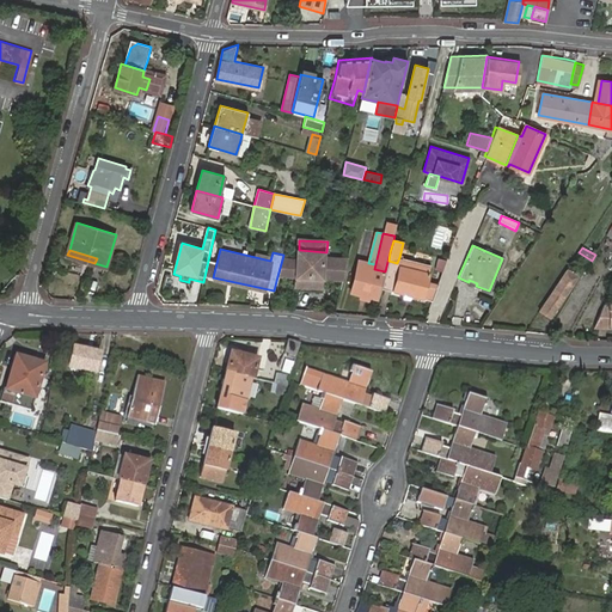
[(282,259),(277,276),(297,279),(297,288),(324,289),(325,280),(343,281),(349,259),(326,258),(326,252),(299,250),(298,261),(282,259)]
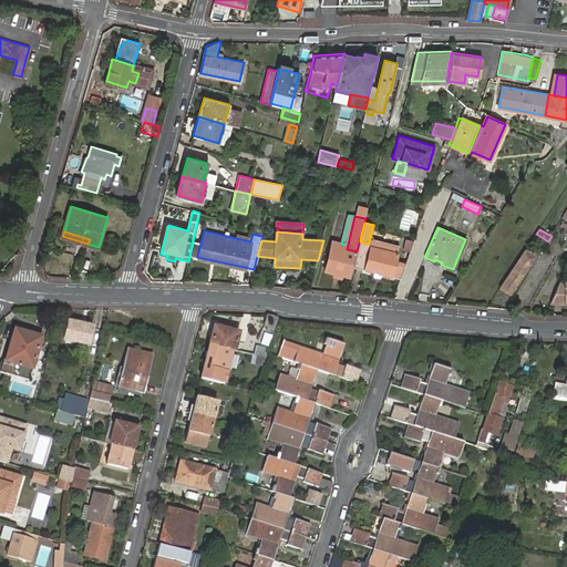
[(400,277),(406,261),(394,259),(399,246),(370,238),(368,244),(360,241),(357,251),(354,266),(400,277)]
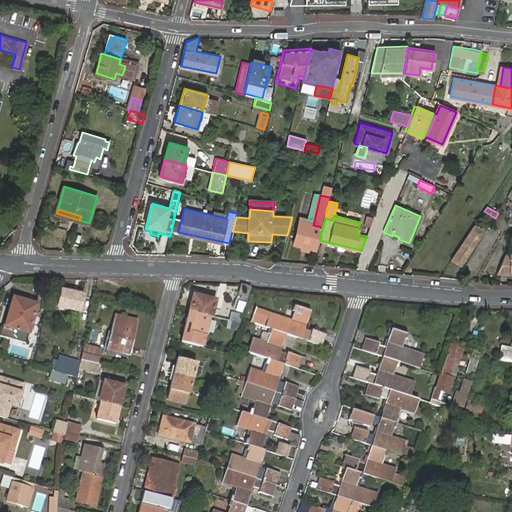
[(317,249),(320,240),(322,227),(313,225),(314,221),(308,220),(301,218),(294,243),(302,245),(301,247),(308,249),(308,247),(317,249)]
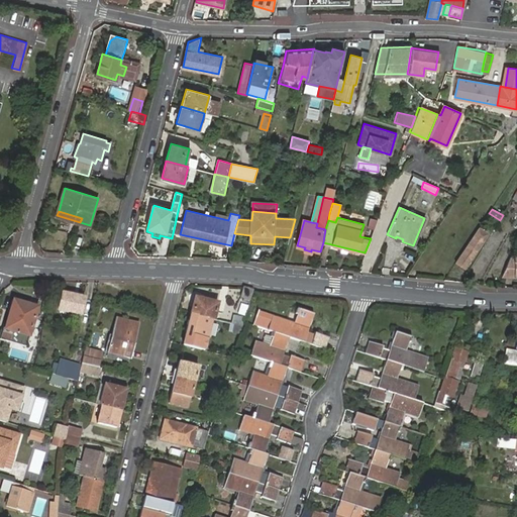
[(488,233),(480,227),(456,262),(466,268),(488,233)]
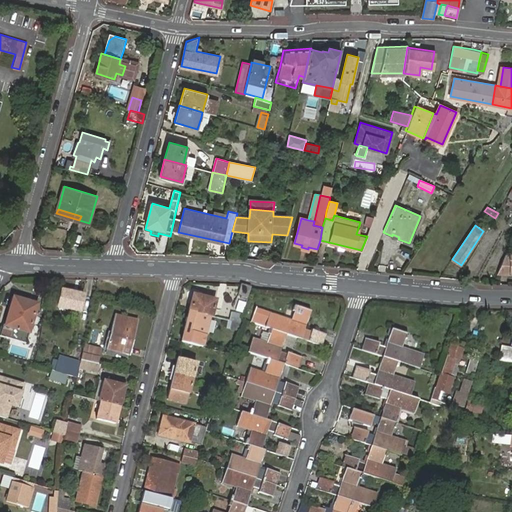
[(511,274),(511,255),(505,255),(497,274),(511,274)]
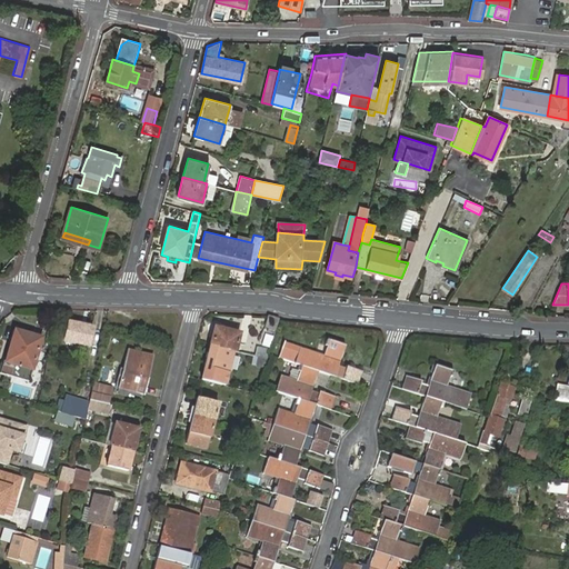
[(276,329),(278,320),(279,318),(269,315),(266,326),(276,329)]
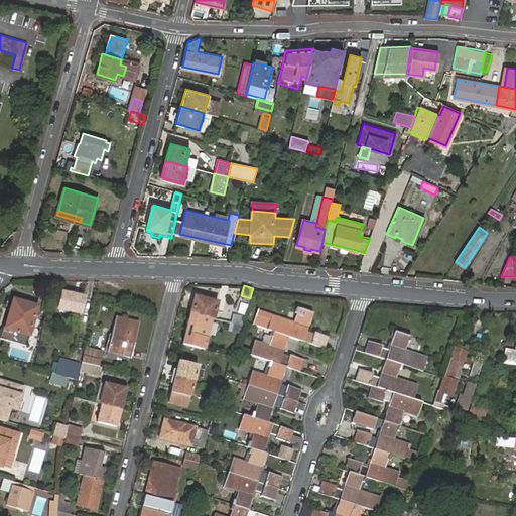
[(62,291),(58,307),(82,312),(85,296),(62,291)]
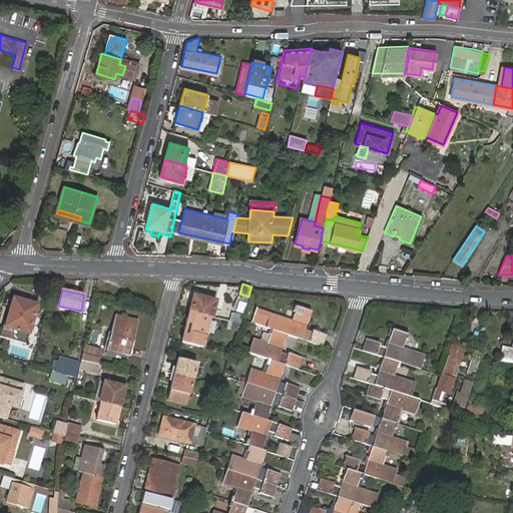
[(194,295),(190,311),(210,316),(211,317),(216,300),(194,295)]
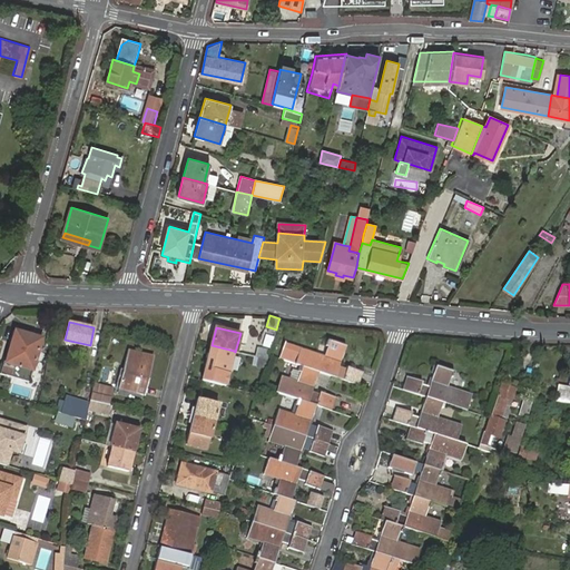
[(17,330),(7,362),(32,369),(41,336),(17,330)]
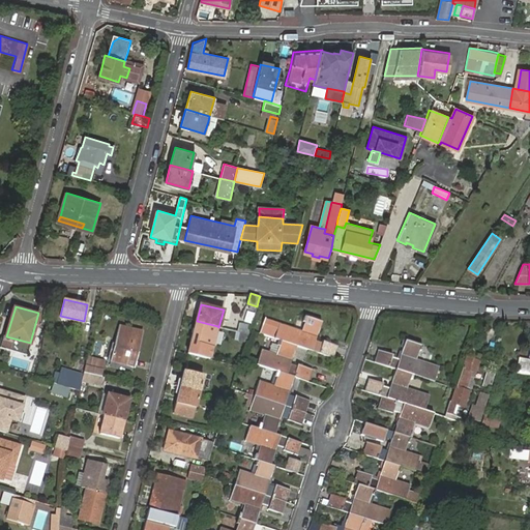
[(251,323),(254,312),(246,310),(244,321),(251,323)]
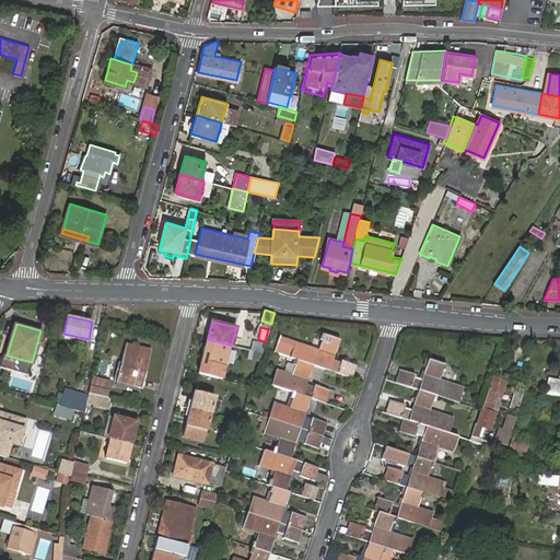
[(314,363),(353,376),(358,363),(341,358),(340,361),(334,359),(340,338),(323,333),(321,338),(323,339),(319,349),(295,341),(291,356),(295,357),(314,363)]
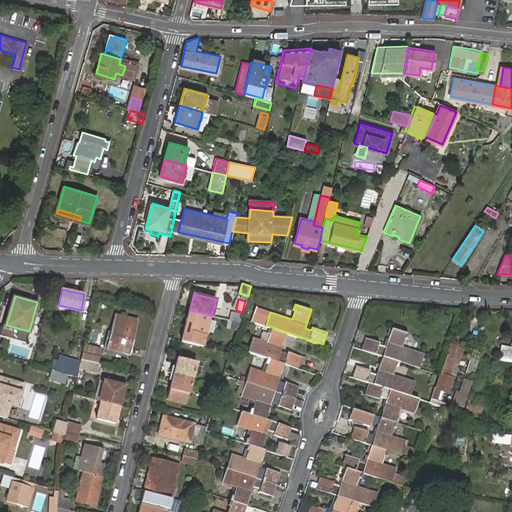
[(270,312),(256,307),(252,320),(266,325),(270,312)]
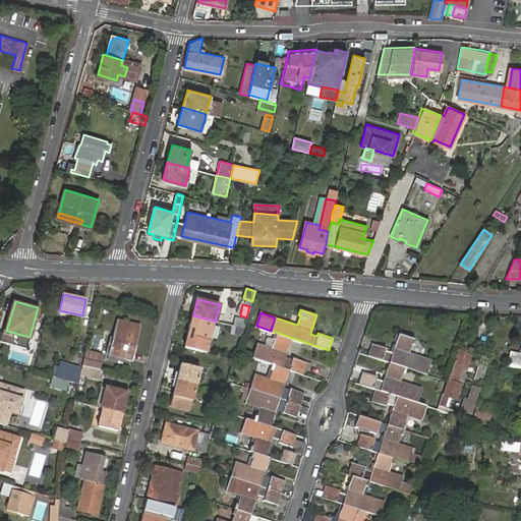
[(214,321),(193,315),(188,334),(210,339),(214,321)]
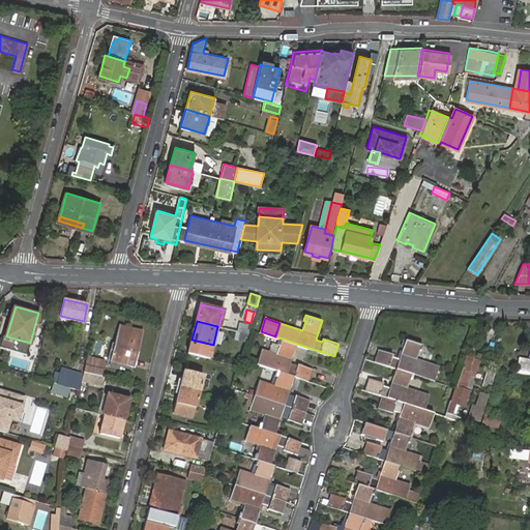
[(239,322),(237,331),(240,332),(248,334),(249,328),(251,326),(239,322)]
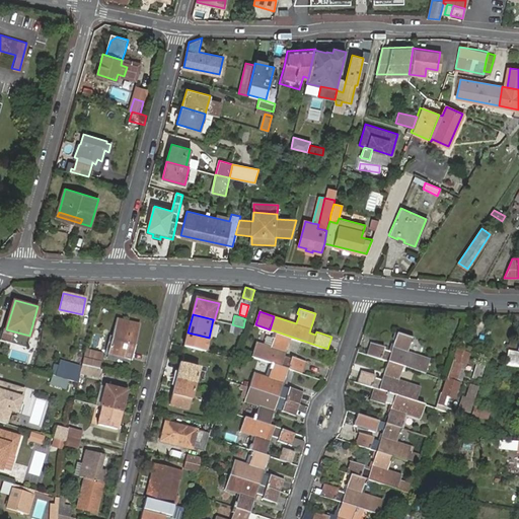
[(118,317),(108,354),(132,359),(140,323),(118,317)]
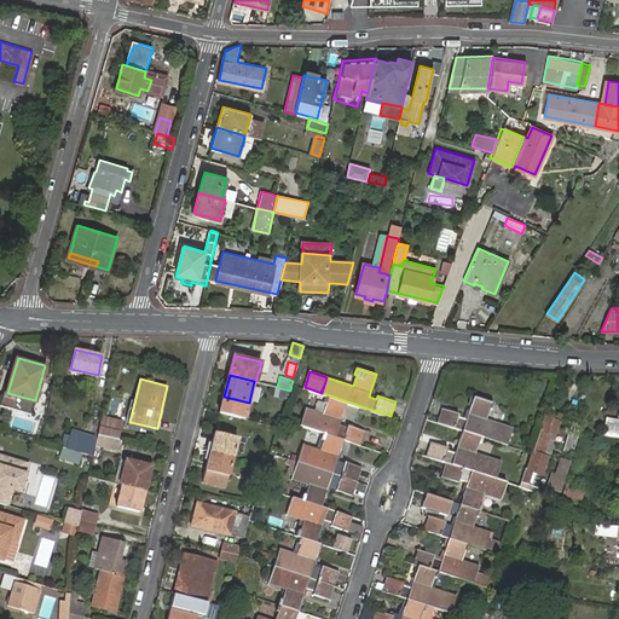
[(290,391),(281,388),(277,397),(287,399),(290,391)]
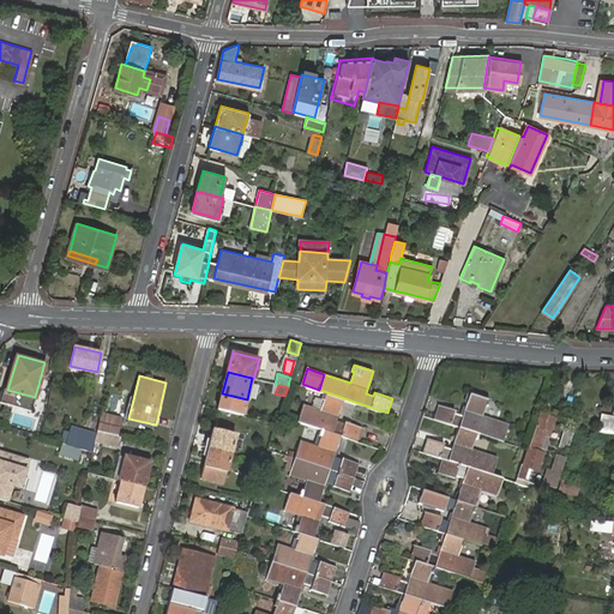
[(342,435),(359,440),(362,427),(344,421),(344,425),(337,422),(344,398),(324,391),(321,398),(323,398),(319,410),(304,405),(299,421),(321,429),(342,435)]
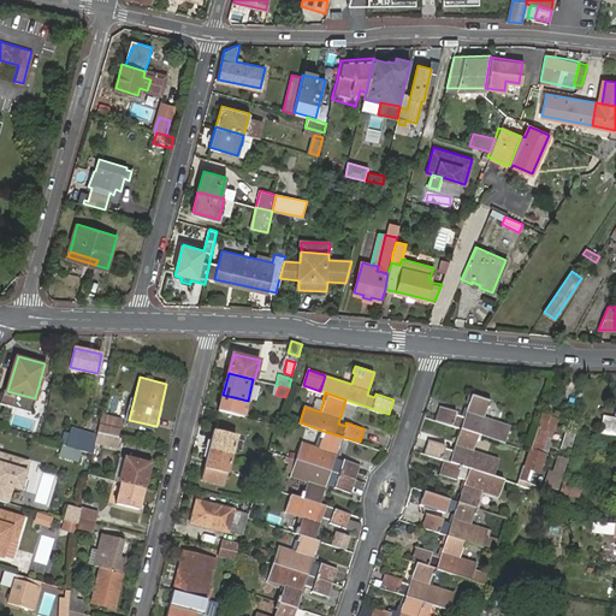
[(442,406),(437,420),(462,428),(483,434),(507,443),(511,427),(486,419),(490,407),(491,408),(493,401),(473,395),(466,418),(458,415),(460,412),(442,406)]
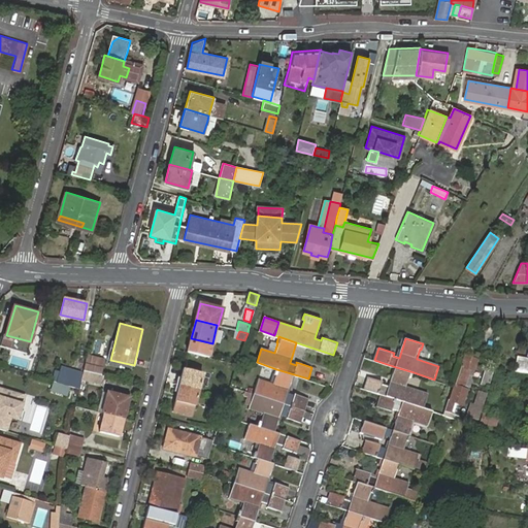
[(465,356),(449,405),(453,406),(454,401),(463,404),(477,359),(465,356)]
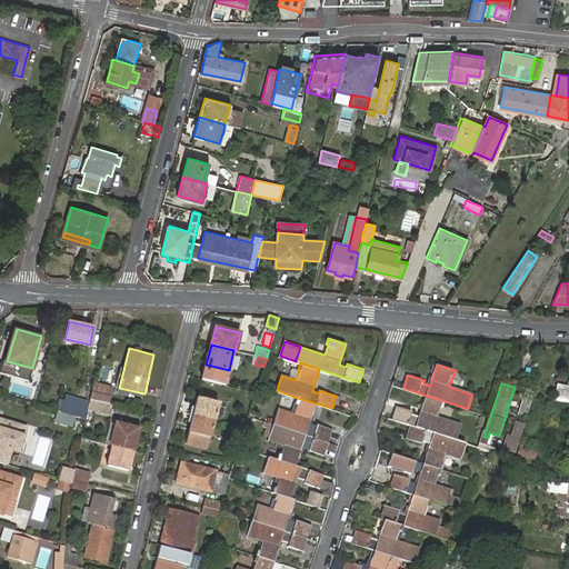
[(568,387),(559,386),(557,400),(568,401),(568,387)]
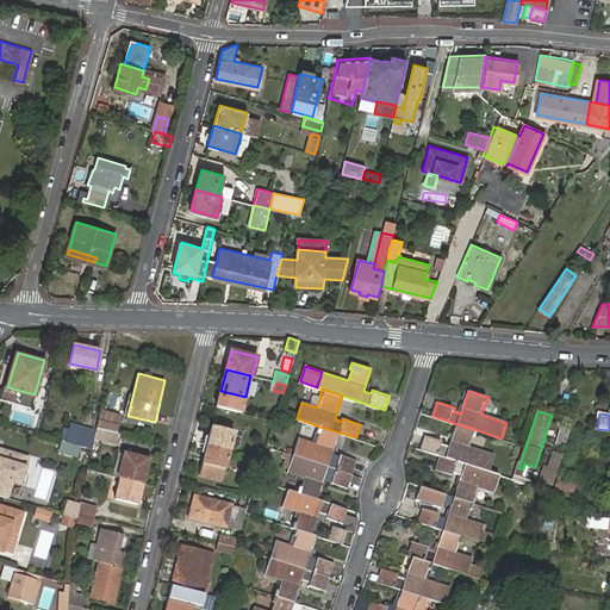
[(110,424),(99,421),(98,428),(109,431),(110,424)]
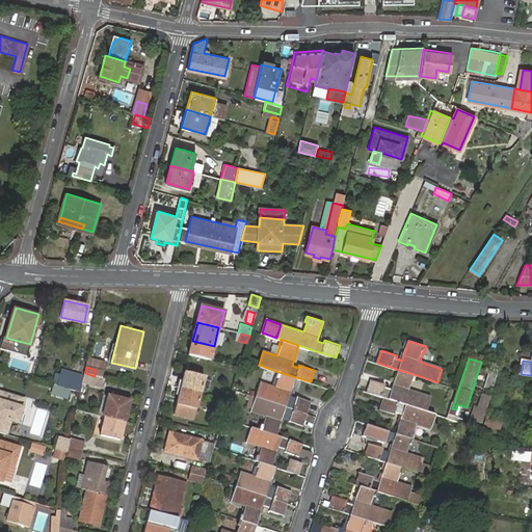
[(62,370),(58,384),(81,391),(83,382),(84,375),(62,370)]
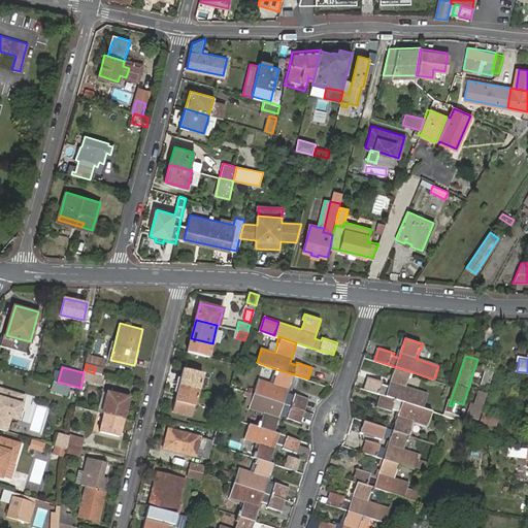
[(368,376),(365,389),(381,394),(424,408),(429,395),(406,387),(409,377),(411,377),(414,372),(396,367),(389,387),(383,384),(383,382),(368,376)]
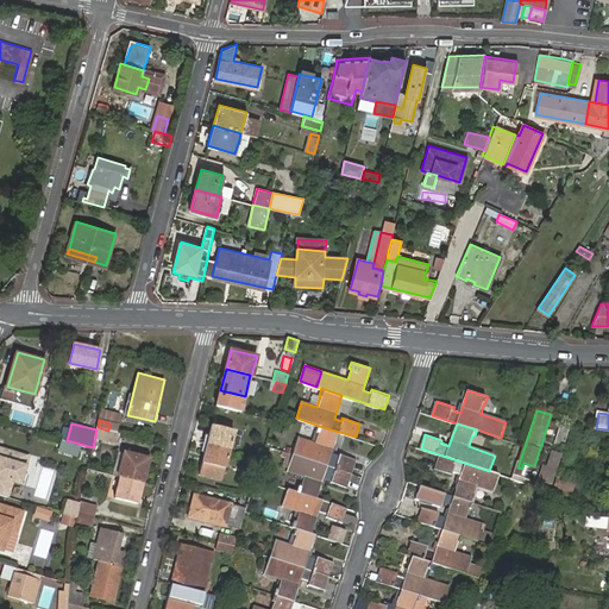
[(212,425),(207,444),(230,450),(234,431),(212,425)]
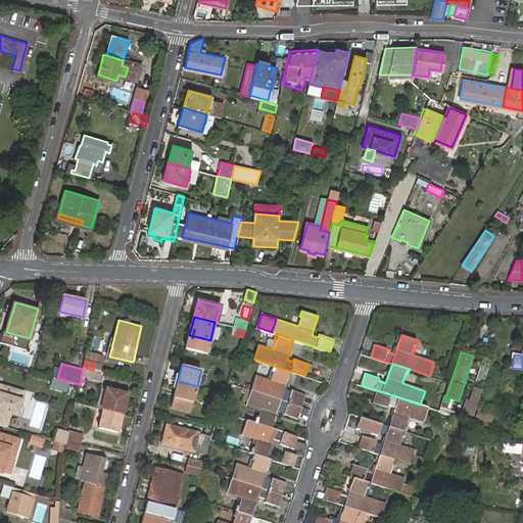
[(253,390),(304,406),(307,394),(293,389),(292,392),(286,390),(291,371),(274,366),(273,371),(274,371),(271,381),(257,376),(253,390)]
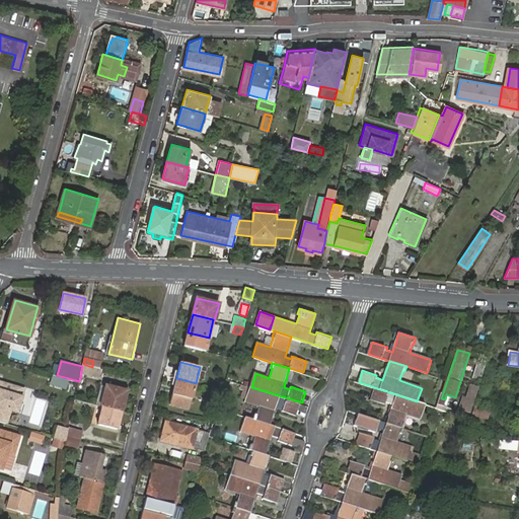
[(83,364),(82,366),(81,373),(100,377),(102,369),(92,367),(83,364)]
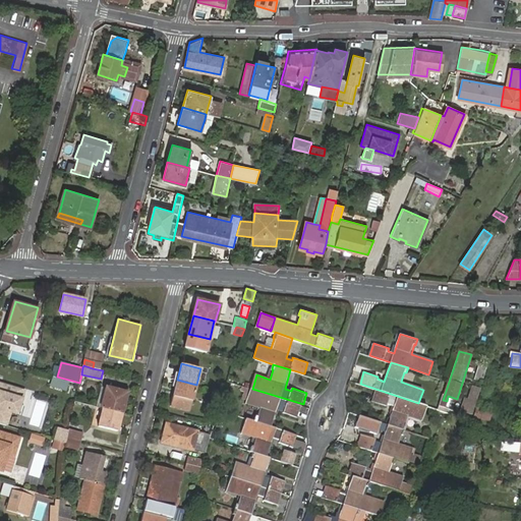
[(196,385),(177,380),(171,405),(189,410),(196,385)]
